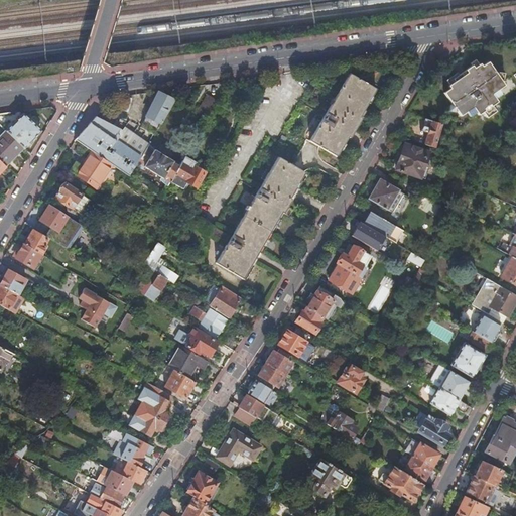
[(470,65),(471,67),(472,67),(474,70),(479,66),(475,60),(470,65)]
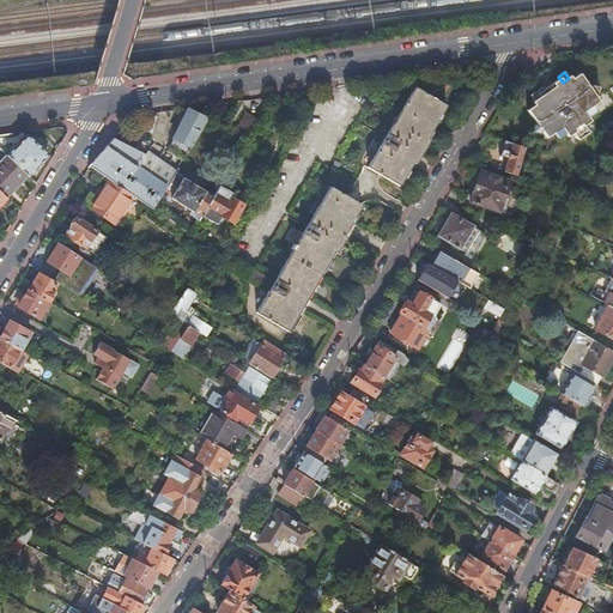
[(560,79),(559,79),(552,85),(545,90),(544,90),(538,95),(540,98),(534,102),(533,103),(534,107),(527,111),(536,125),(533,126),(532,133),(539,134),(541,132),(546,139),(553,133),(557,139),(564,134),(568,138),(574,133),(575,132),(574,129),(581,125),(582,127),(584,126),(590,121),(588,117),(584,113),(592,108),(599,102),(595,96),(589,89),(580,74),(572,80),(570,77),(569,78),(563,83),(560,79)]
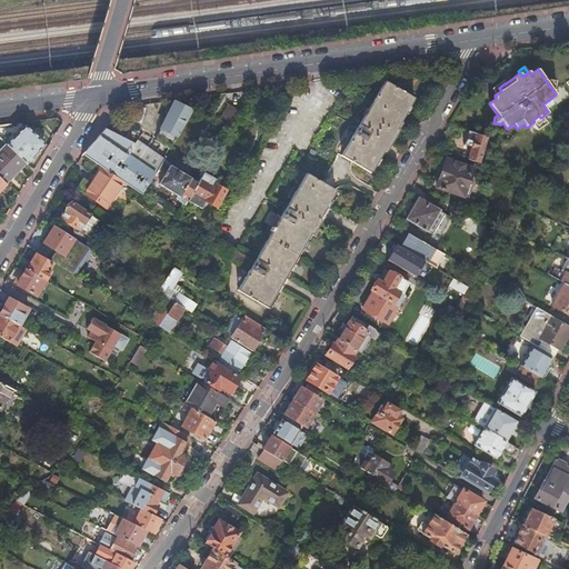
[(413,99),(386,81),(341,156),(370,173),(382,151),(385,152),(397,131),(396,130),(413,99)]
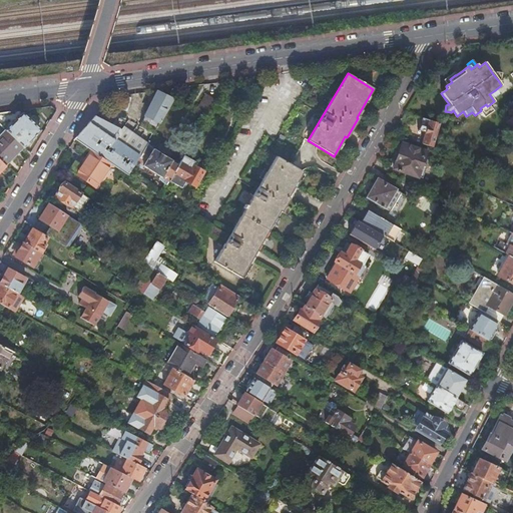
[(450,79),(455,75),(454,73),(443,81),(447,85),(452,82),(450,79)]
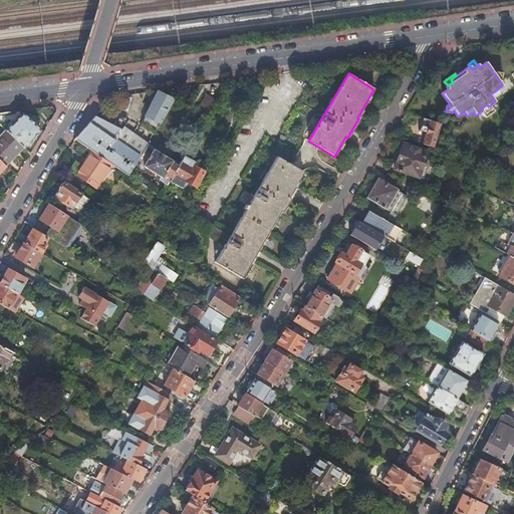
[(499,94),(496,90),(490,94),(493,98),(499,94)]
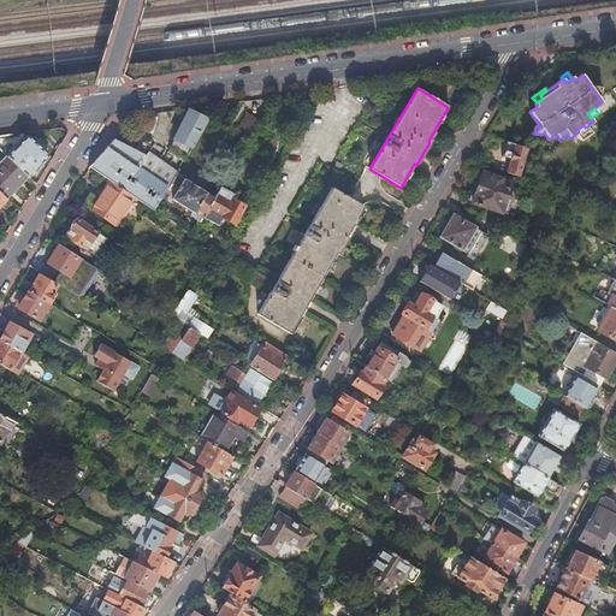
[(189,113),(169,153),(183,160),(206,122),(189,113)]
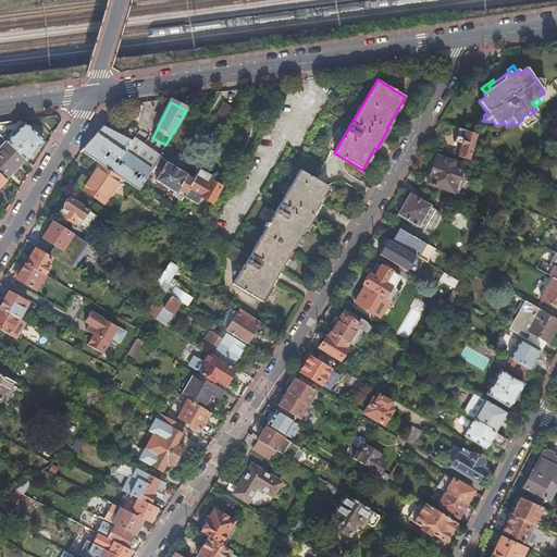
[(223,127),(234,108),(224,102),(213,122),(223,127)]
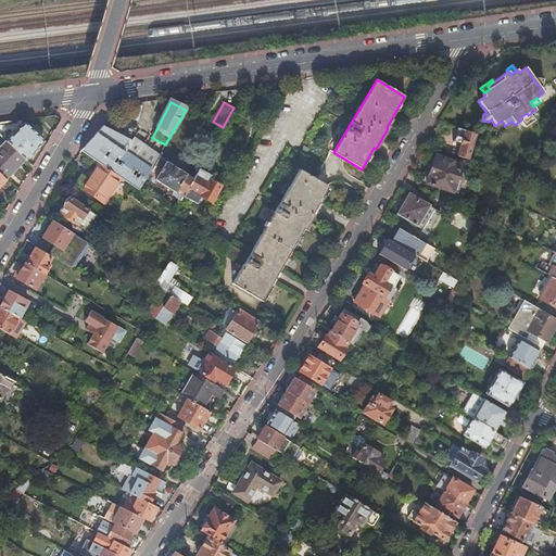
[(521,119),(520,121),(525,127),(534,121),(530,114),(528,115),(527,113),(520,117),(521,119)]
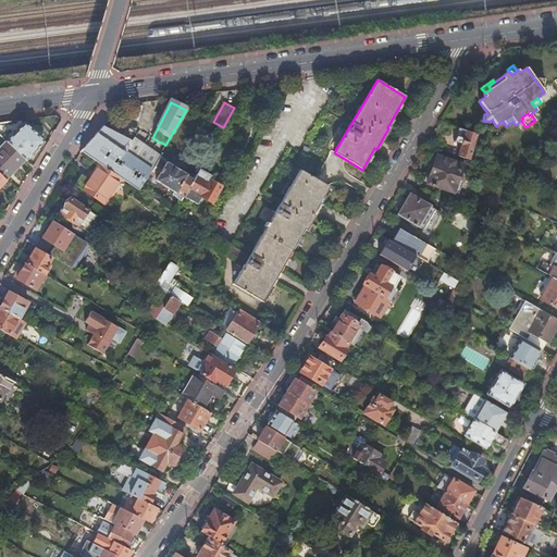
[(24,123),(5,141),(25,160),(25,161),(44,141),(44,140),(24,123)]
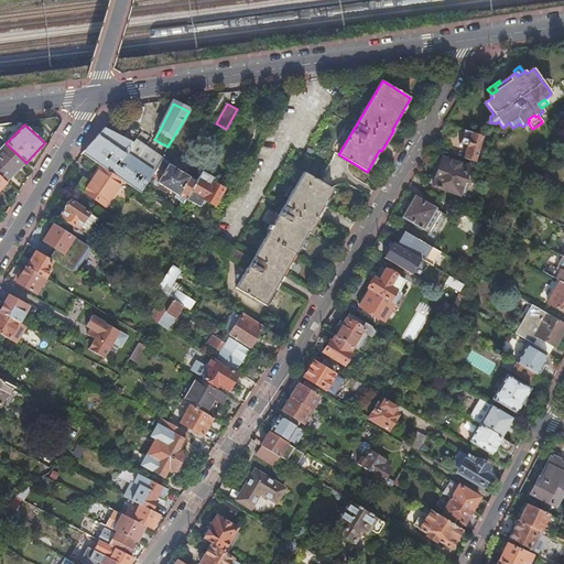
[(83,152),(82,153),(101,166),(122,182),(140,194),(141,193),(148,182),(153,173),(153,174),(162,159),(136,140),(133,143),(105,128),(83,152)]
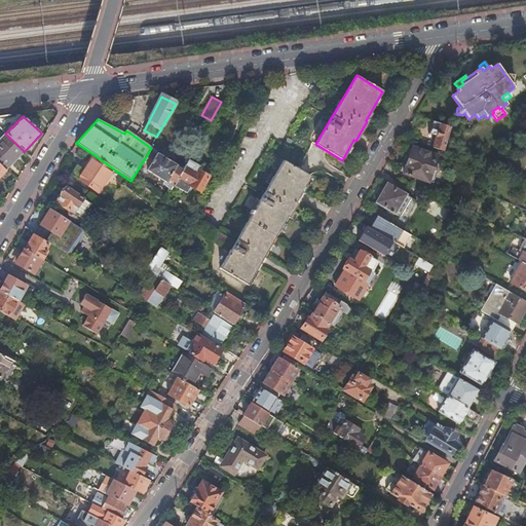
[(435,137),(431,148),(443,151),(450,126),(433,121),(430,127),(427,134),(435,137)]
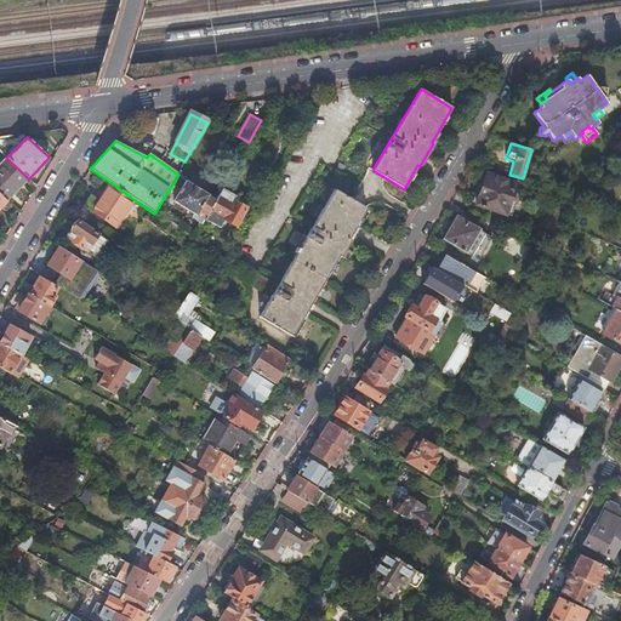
[(0,194),(6,200),(28,178),(6,158),(0,164),(0,194)]
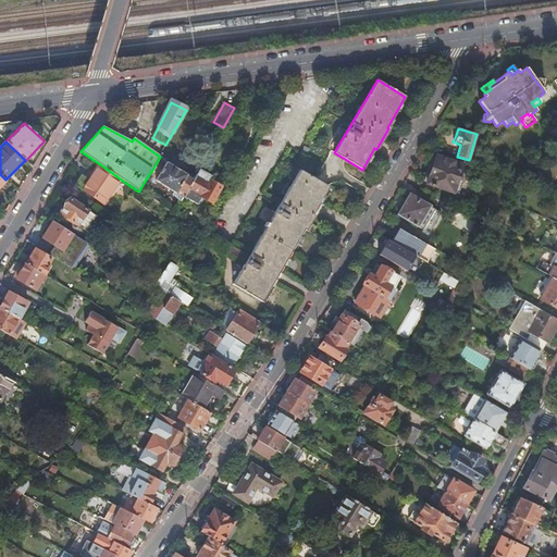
[(461,165),(437,157),(438,155),(437,153),(435,158),(434,158),(434,159),(435,159),(433,164),(432,164),(425,181),(426,182),(426,183),(431,185),(430,186),(433,187),(434,186),(453,193),(463,163),(462,163),(461,165)]
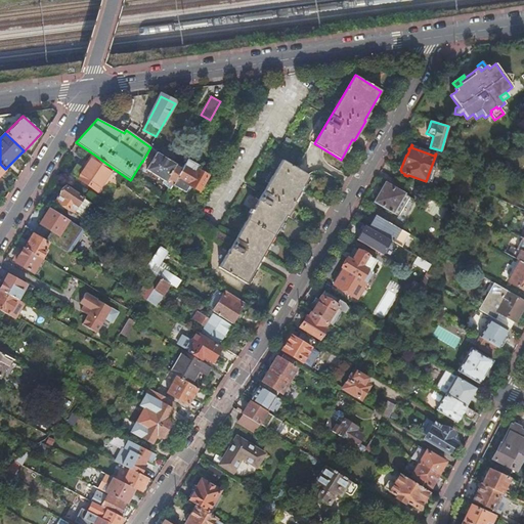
[(157,153),(150,147),(142,162),(142,161),(137,169),(138,170),(146,174),(147,171),(164,181),(162,183),(170,190),(173,185),(176,180),(183,167),(176,165),(157,153)]
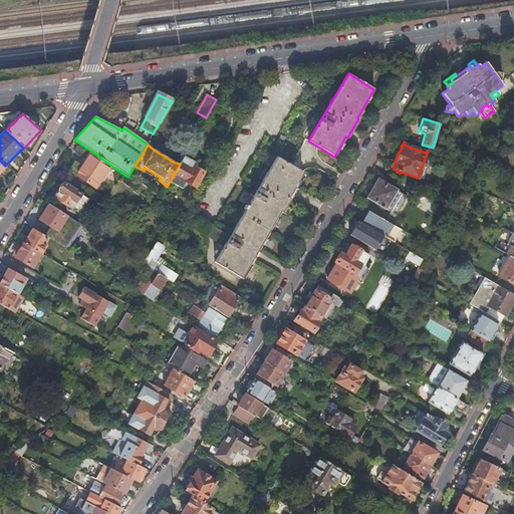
[(69,171),(95,189),(111,166),(92,152),(91,152),(89,152),(85,159),(85,161),(86,161),(82,167),(75,162),(69,171)]
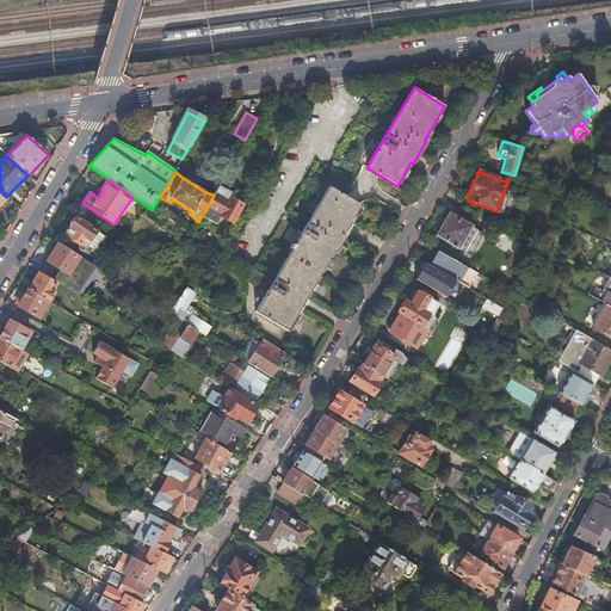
[(205,210),(202,216),(216,224),(221,216),(232,223),(241,205),(230,199),(234,193),(229,191),(218,186),(214,195),(205,210)]
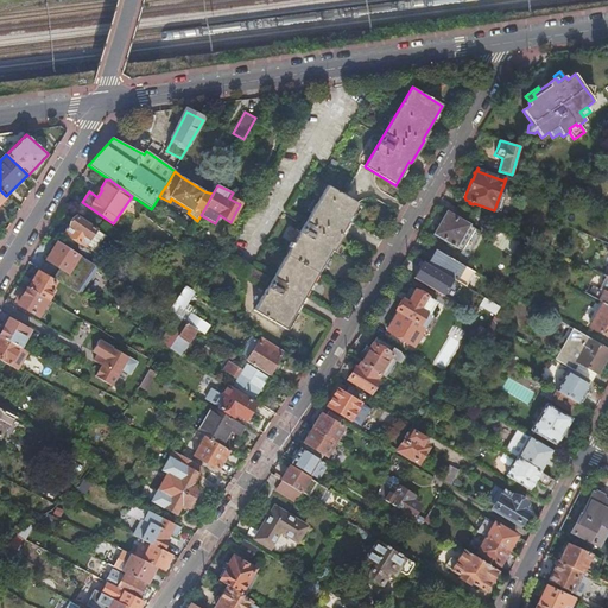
[(342,236),(341,235),(359,204),(327,185),(293,244),(291,244),(289,247),(290,248),(254,311),(285,329),(331,249),(334,252),(342,236)]
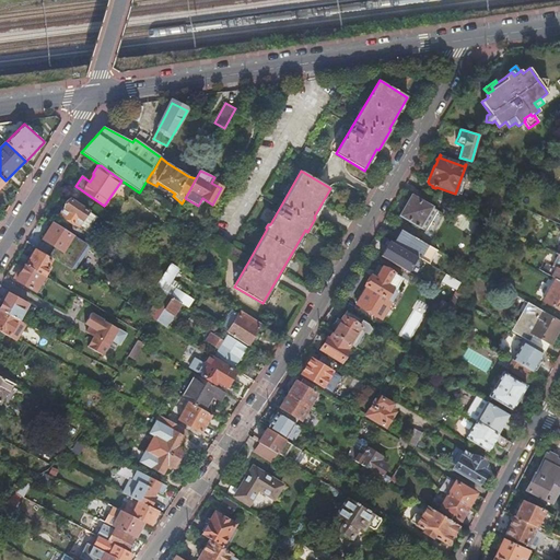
[(399,216),(424,230),(435,210),(411,196),(399,216)]
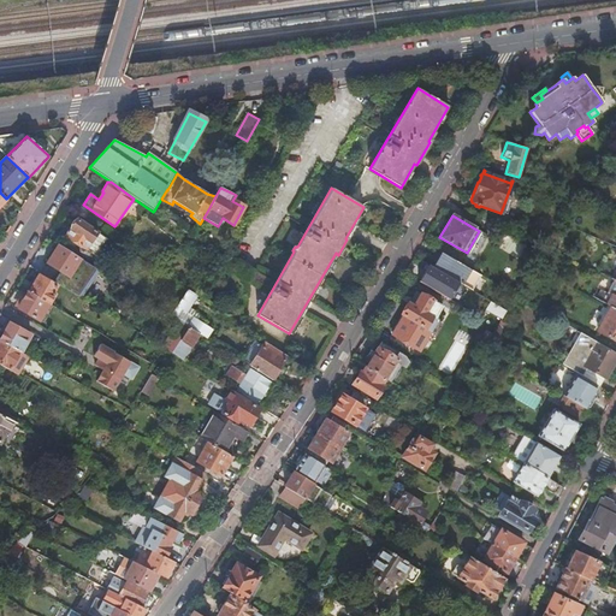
[(87,250),(88,248),(98,234),(76,219),(70,229),(71,230),(66,237),(87,250)]
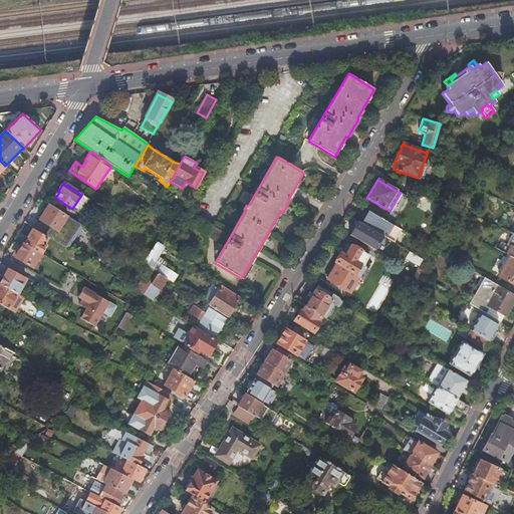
[(400,193),(390,211),(395,215),(406,196),(400,193)]
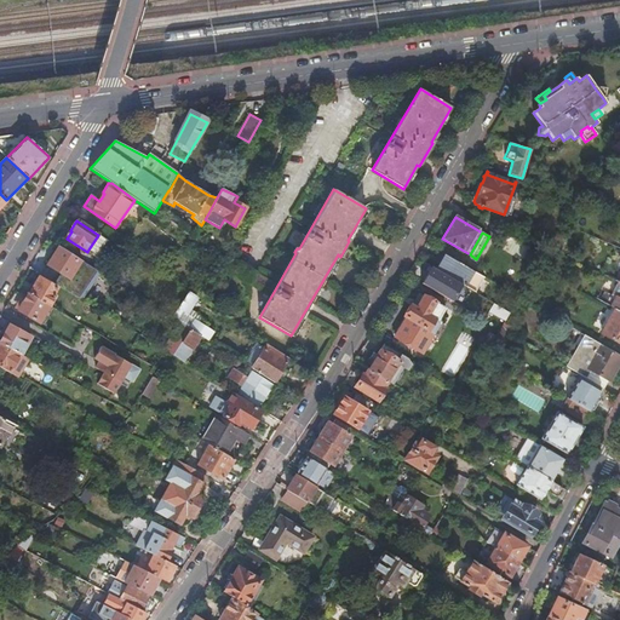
[(98,235),(89,250),(96,256),(105,240),(98,235)]
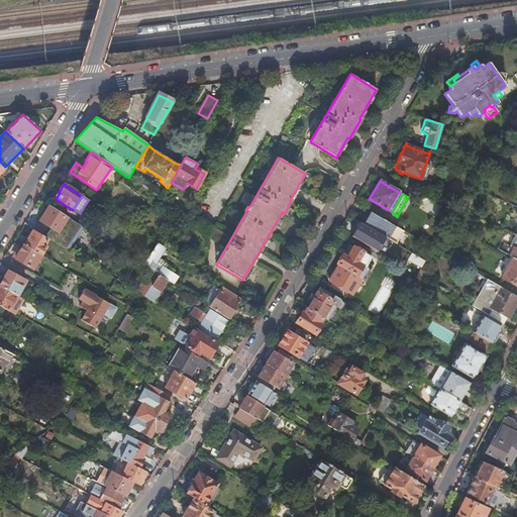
[(74,222),(48,206),(39,221),(50,229),(45,236),(60,245),(66,249),(81,226),(74,222)]
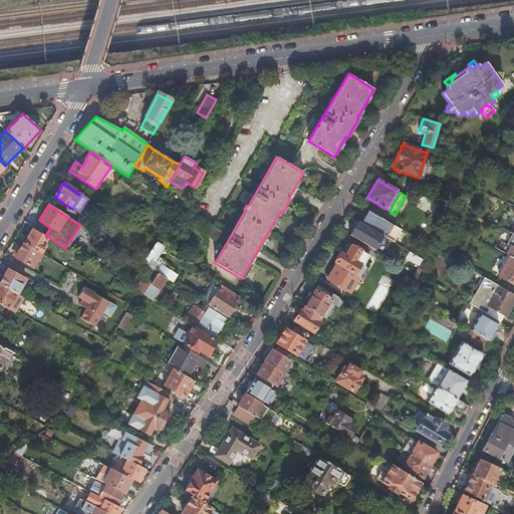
[(368,212),(361,224),(389,240),(394,243),(401,230),(368,212)]
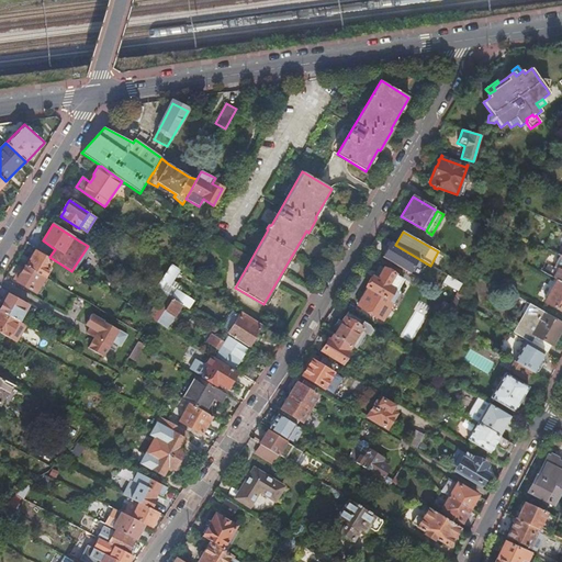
[(20,254),(17,260),(25,266),(44,278),(49,269),(47,268),(51,261),(35,251),(30,259),(20,254)]
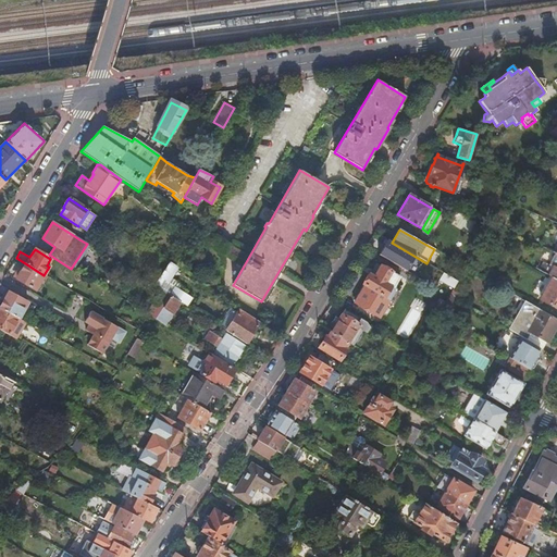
[(178,269),(170,262),(155,286),(153,286),(158,289),(159,289),(164,281),(169,283),(178,269)]
